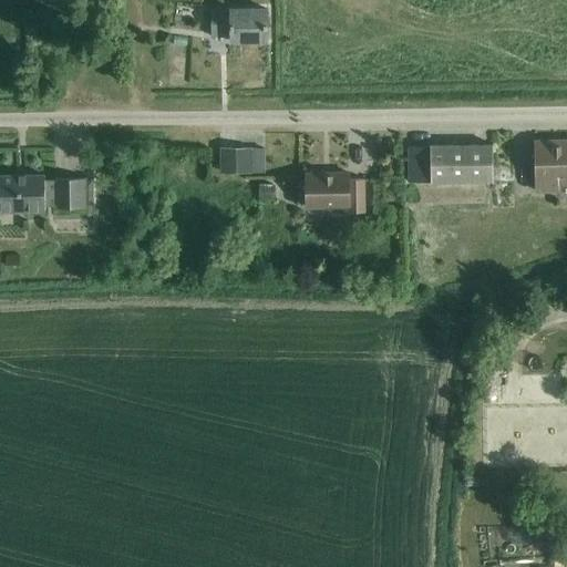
[(232,43),(267,43),(267,10),(214,11),(214,38),(232,38),(232,43)]
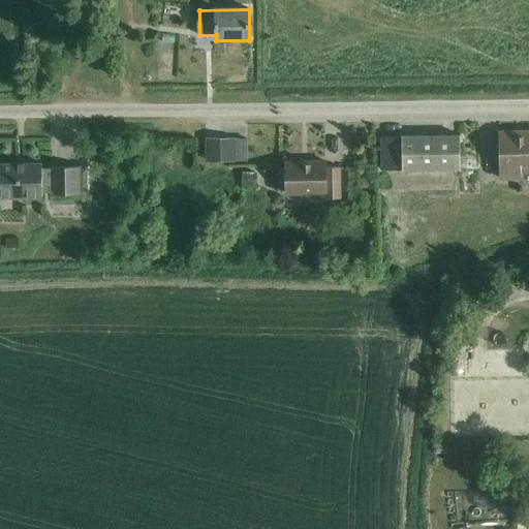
[(523,178),(523,172),(528,170),(528,135),(527,136),(527,132),(500,132),(501,178),(523,178)]
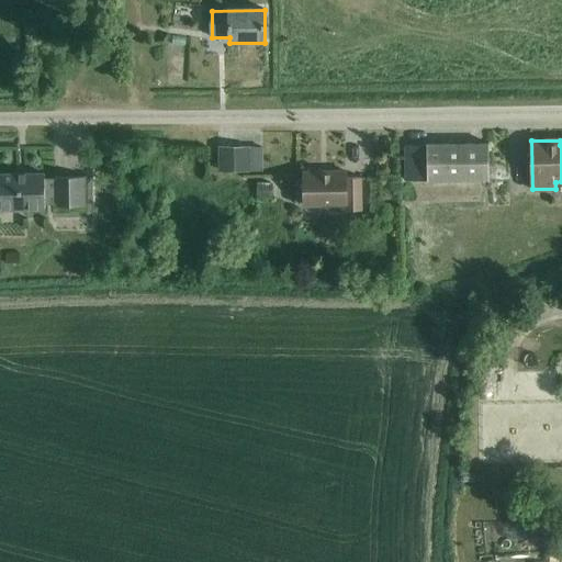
[(405,143),(405,178),(487,177),(487,143),(405,143)]
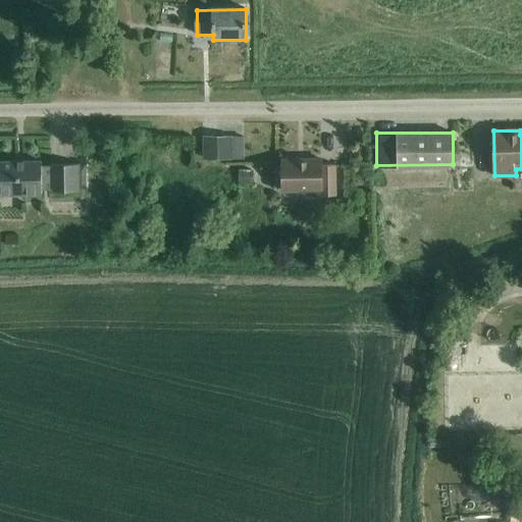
[(231,136),(202,136),(202,159),(231,159),(231,136)]
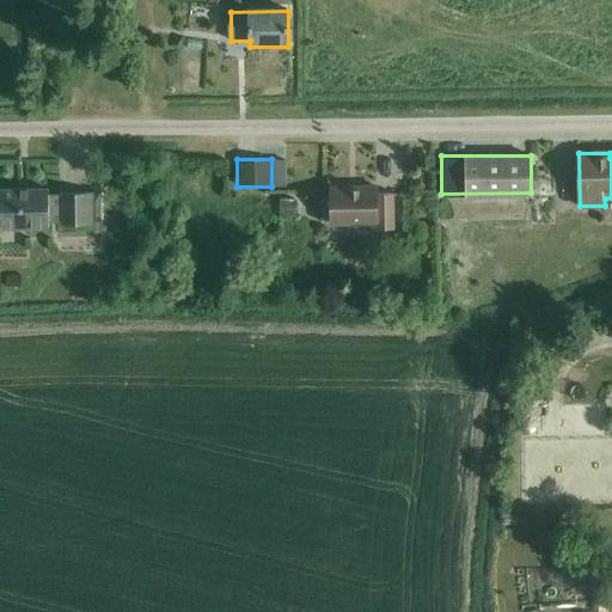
[(330,185),(330,222),(374,221),(374,228),(392,228),(392,193),(375,193),(375,185),(330,185)]
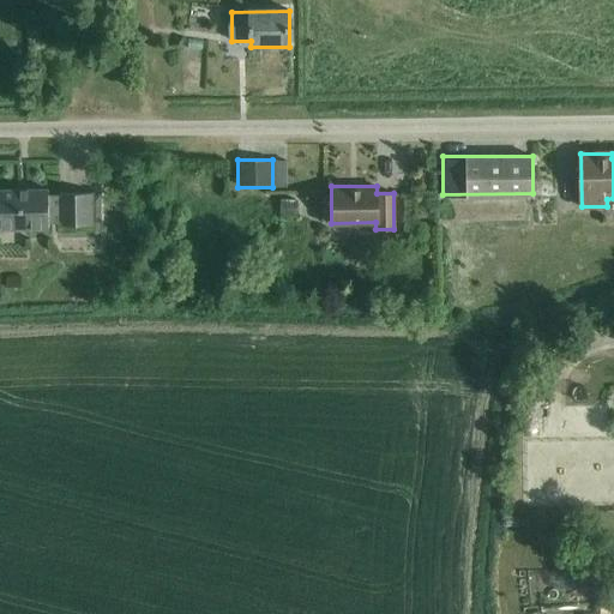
[(0,228),(48,228),(48,223),(60,223),(60,224),(91,224),(91,192),(59,193),(59,194),(48,194),(48,190),(0,190),(0,228)]
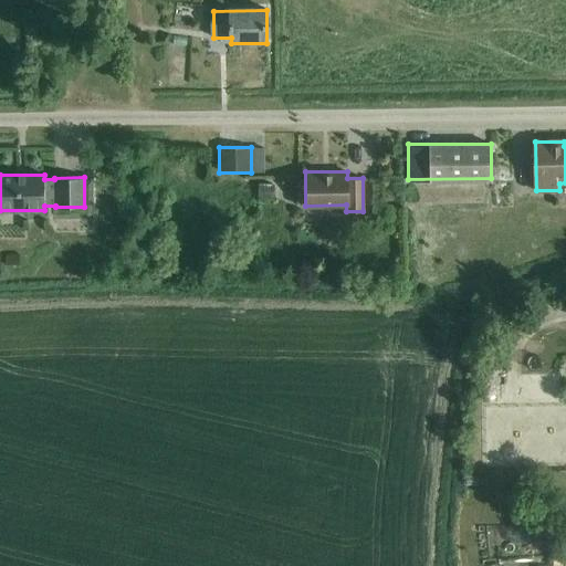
[(274,184),(259,184),(259,199),(274,199),(274,184)]
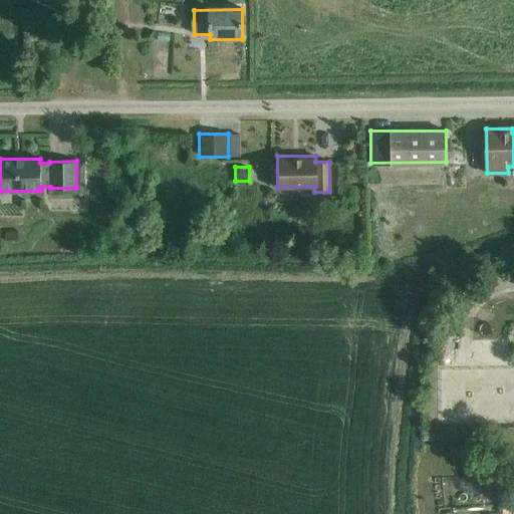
All buildings are outlined.
